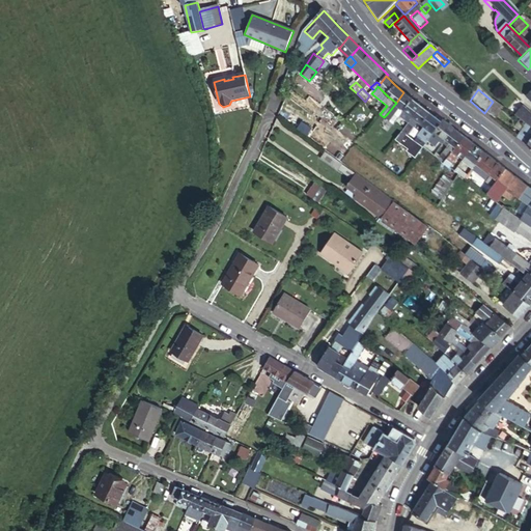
[(414,100),(403,92),(396,103),(395,104),(401,108),(404,111),(414,100)]
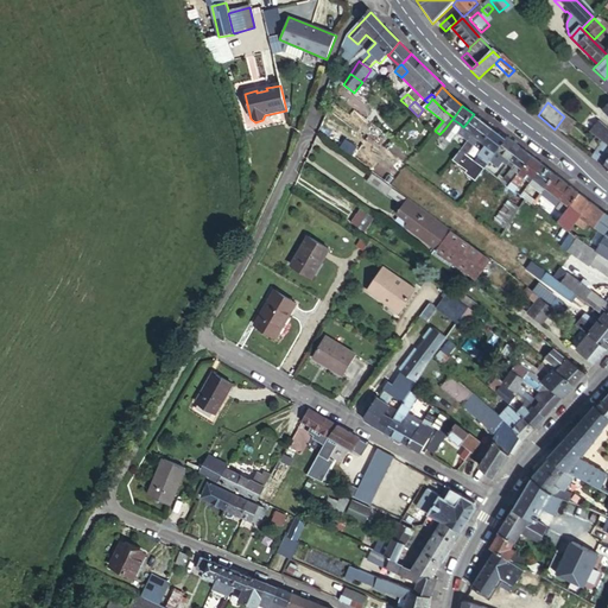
[(485,122),(474,114),(463,127),(473,134),(474,135),(485,122)]
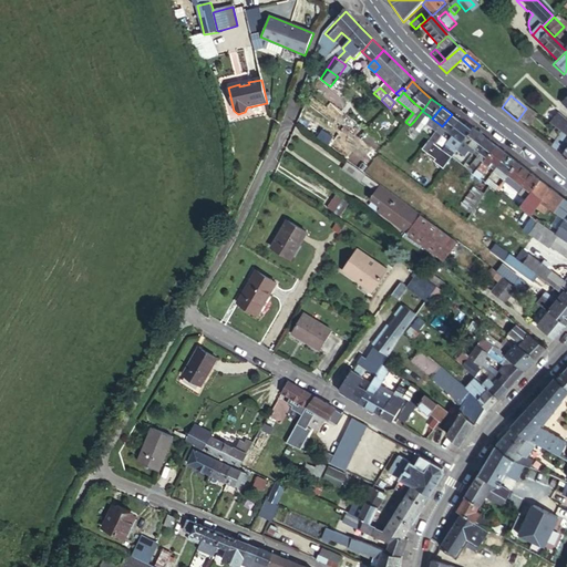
[(526,109),(517,121),(522,124),(532,113),(526,109)]
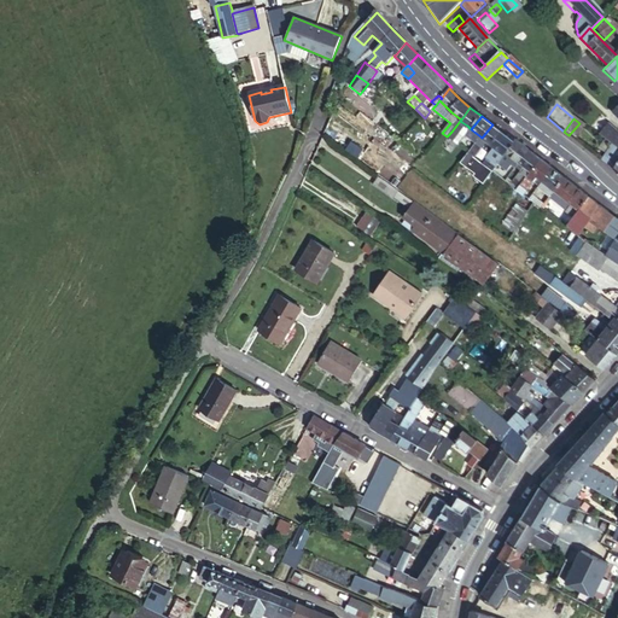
[(458,136),(467,126),(460,121),(452,132),(458,136)]
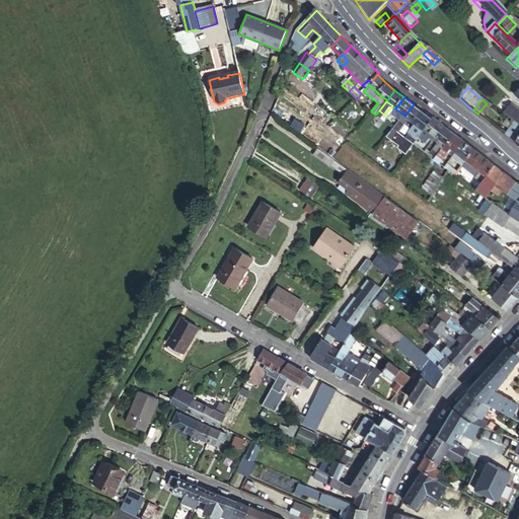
[(493,107),(487,103),(477,114),(484,118),(493,107)]
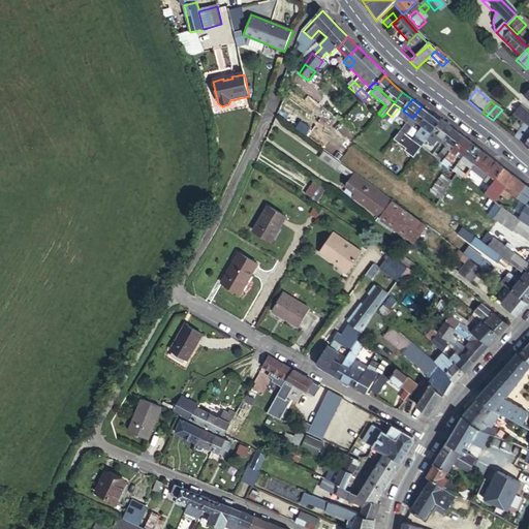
[(441,121),(422,106),(412,118),(417,122),(425,127),(432,133),(433,131),(441,121)]
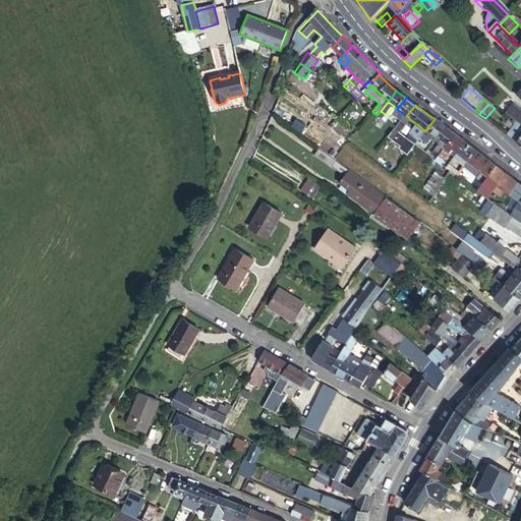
[(520,114),(513,107),(505,115),(508,117),(517,124),(520,127),(520,114)]
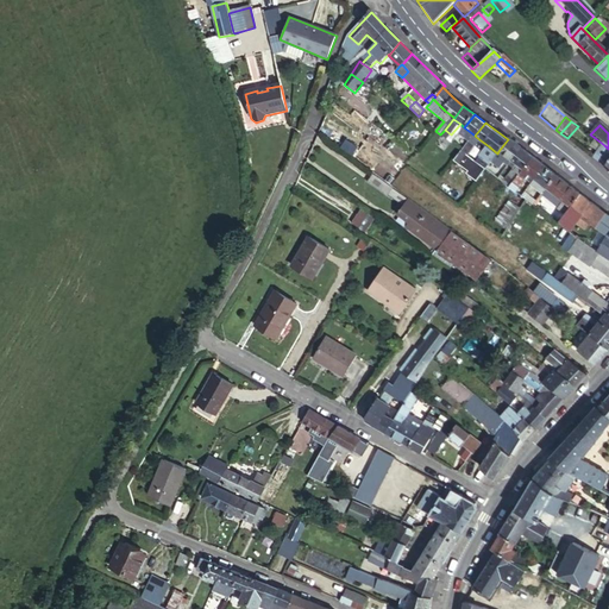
[(445,130),(440,135),(447,140),(451,135),(445,130)]
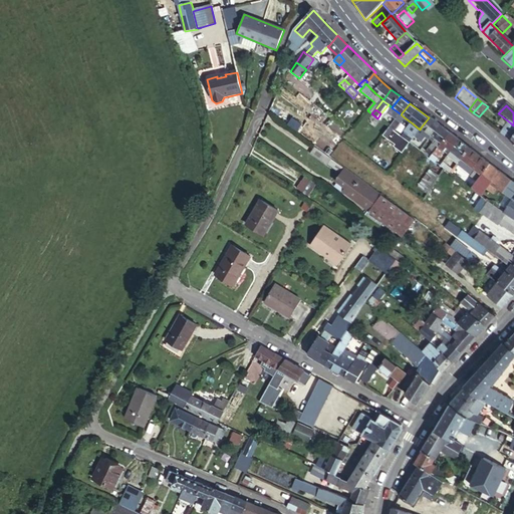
[(401,114),(400,113),(397,117),(399,118),(397,120),(402,123),(406,118),(401,114)]
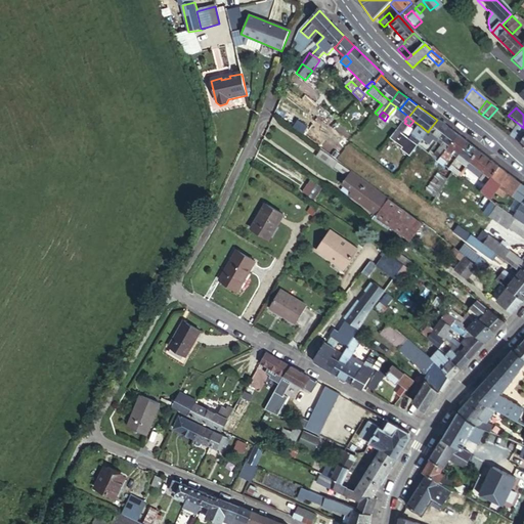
[(437,119),(437,120),(429,130),(440,139),(449,128),(437,119)]
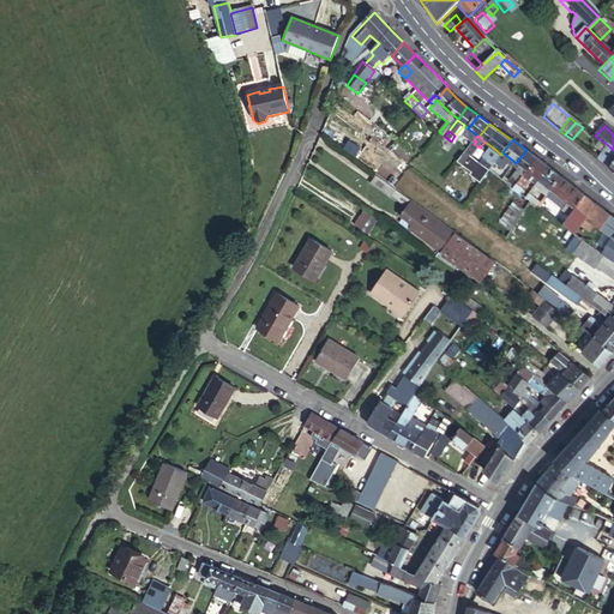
[(613,150),(609,146),(601,157),(597,161),(611,169),(613,172),(613,150)]
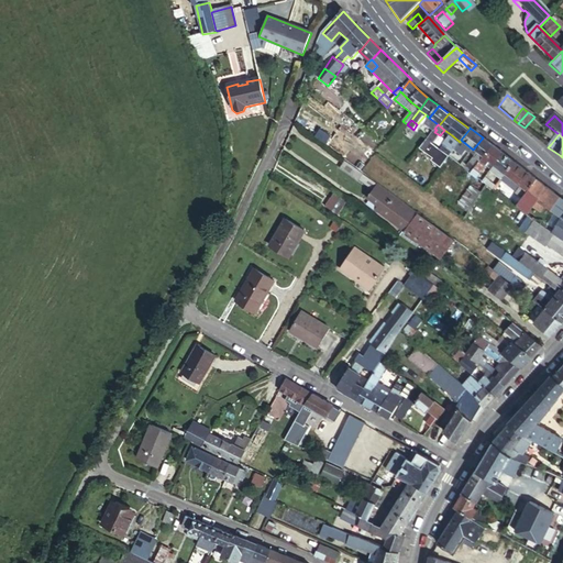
[(452,153),(457,145),(460,142),(452,135),(443,145),(452,153)]
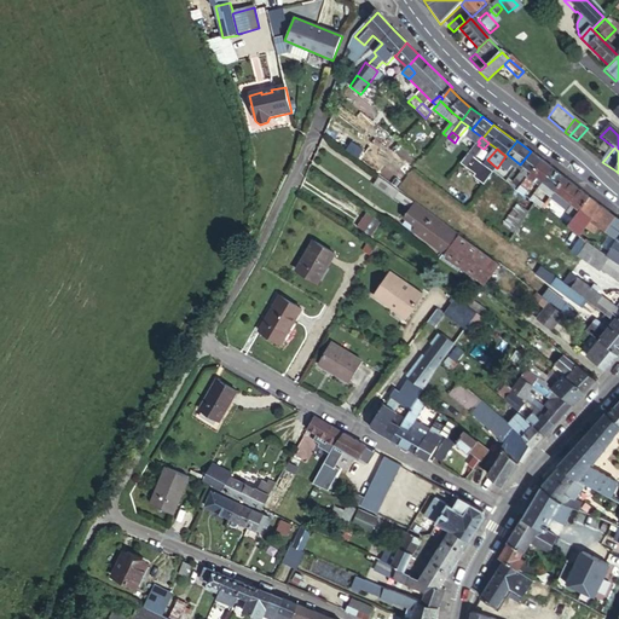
[(542,160),(531,151),(520,165),(526,168),(532,173),(542,160)]
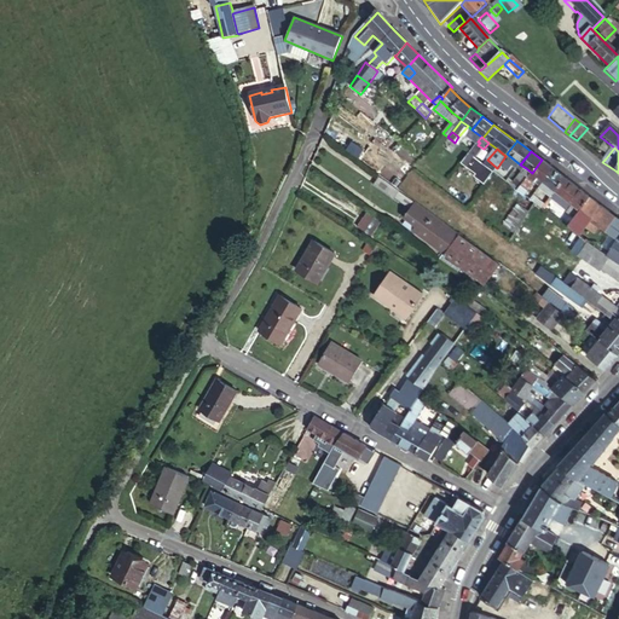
[(516,169),(520,165),(507,154),(505,156),(503,160),(516,169)]
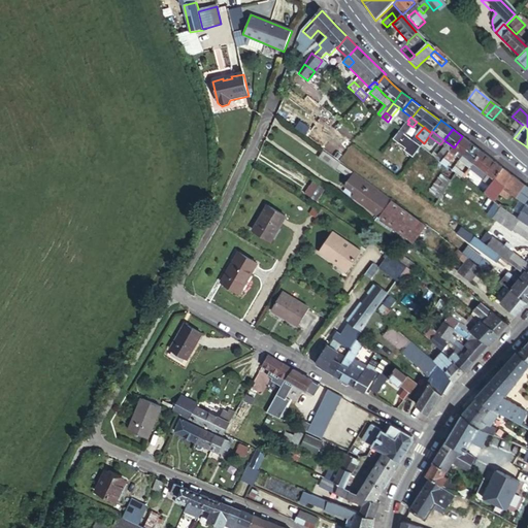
[(413,140),(421,147),(424,143),(416,136),(413,140)]
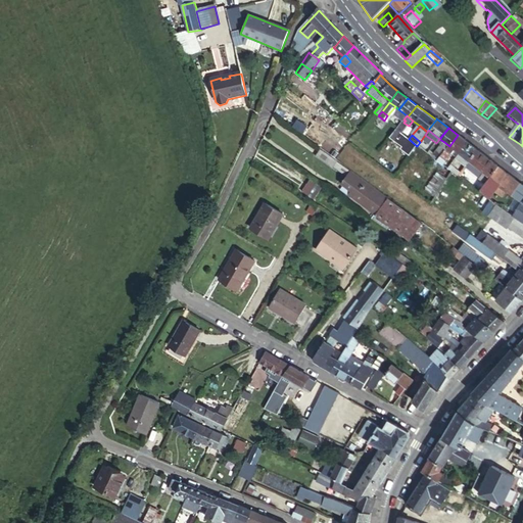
[(438,161),(437,162),(442,167),(455,150),(460,154),(468,143),(458,135),(449,146),(438,161)]
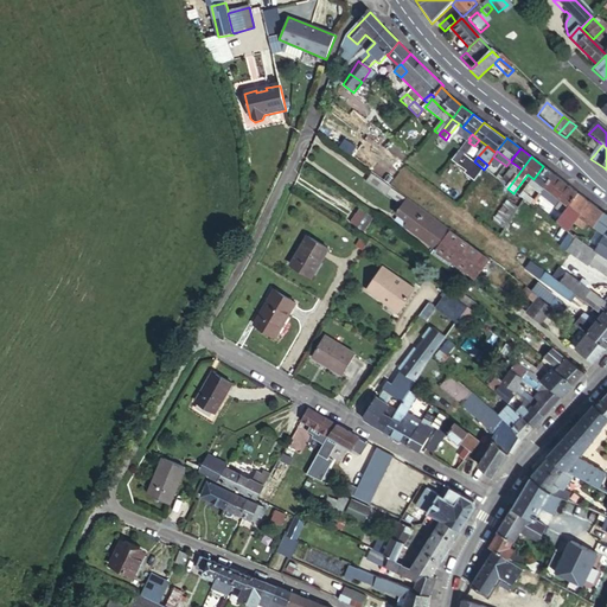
[(522,170),(516,165),(511,170),(502,181),(509,187),(522,170)]
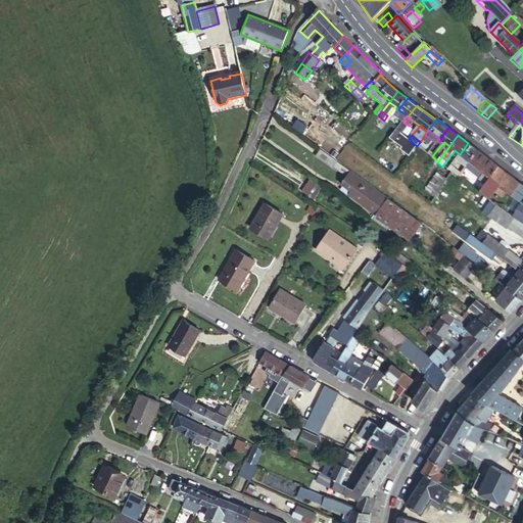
[(478,151),(468,143),(460,154),(465,158),(461,164),(466,169),(470,162),(478,151)]
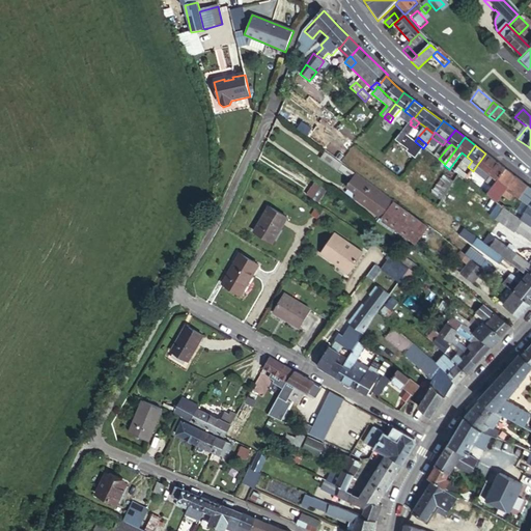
[(345,166),(328,154),(324,159),(340,172),(341,171),(345,166)]
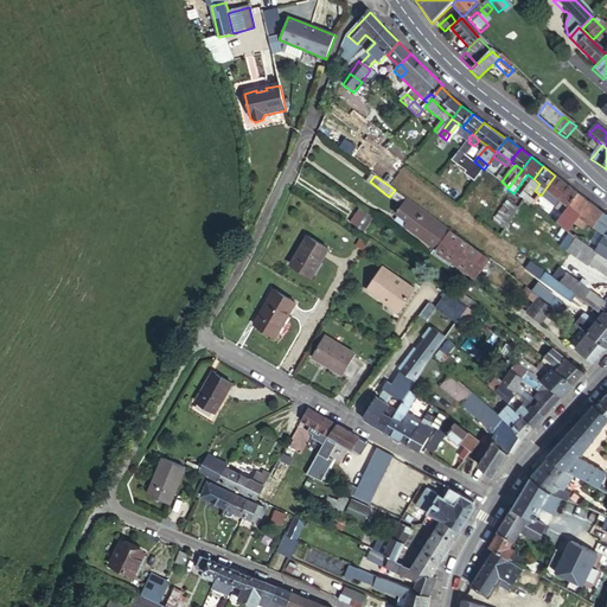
[(579,195),(555,176),(545,189),(556,198),(562,203),(569,208),(579,195)]
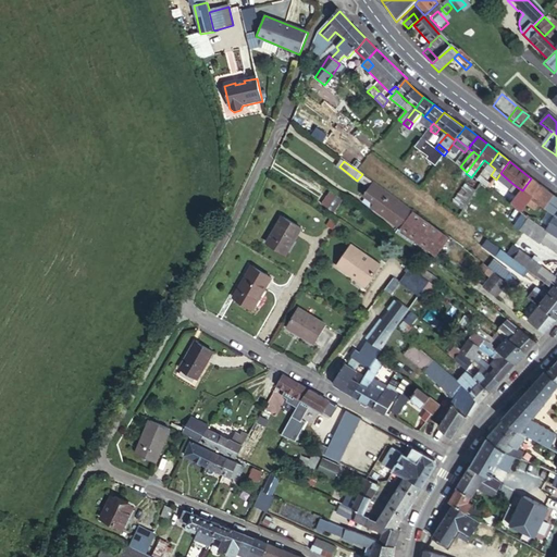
[(495,169),(490,164),(485,171),(491,175),(495,169)]
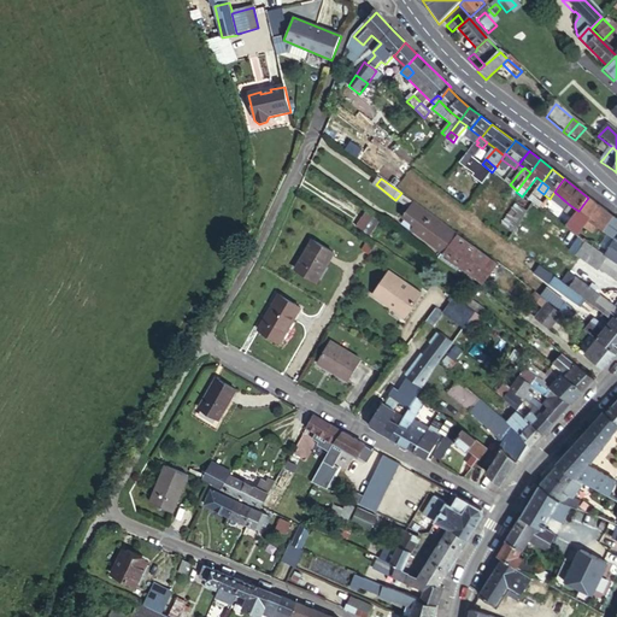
[(554,192),(550,199),(560,209),(565,201),(554,192)]
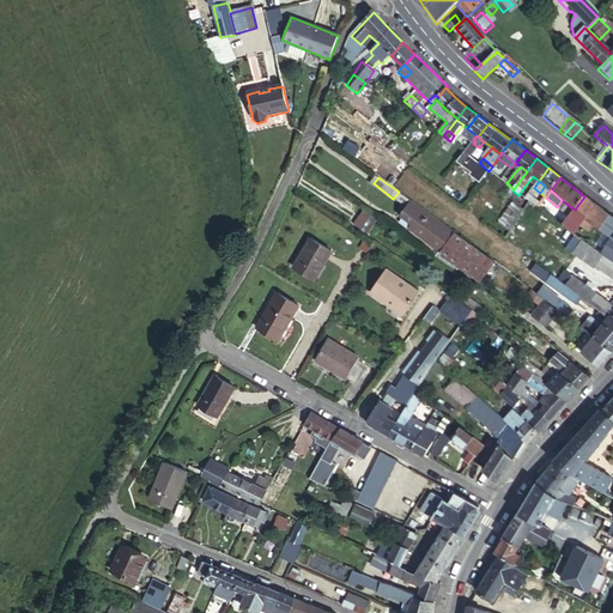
[(410,200),(399,192),(394,198),(405,205),(410,200)]
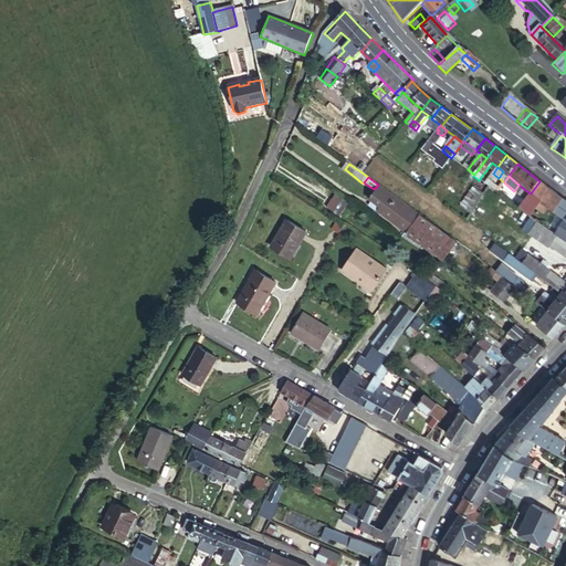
[(504,182),(499,178),(494,184),(500,187),(504,182)]
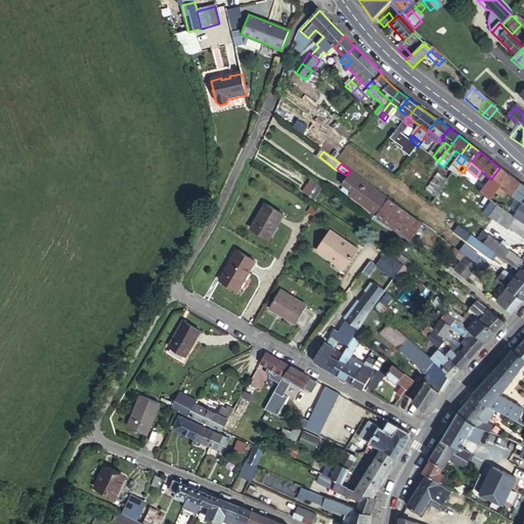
[(505,172),(499,168),(491,179),(500,187),(505,182),(499,179),(505,172)]
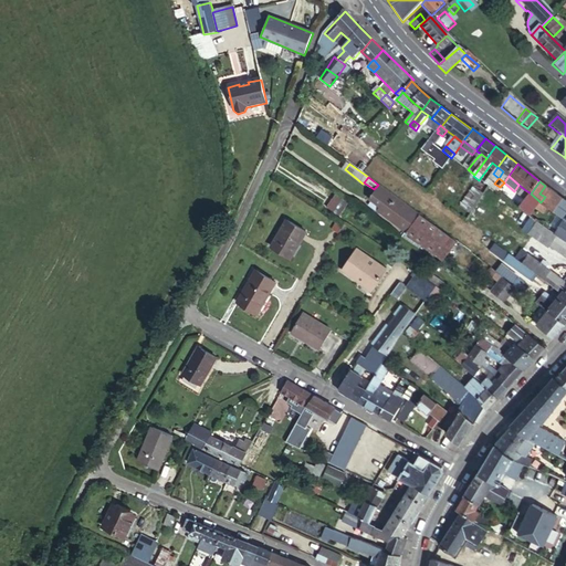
[(491,189),(496,192),(500,187),(494,184),(491,189)]
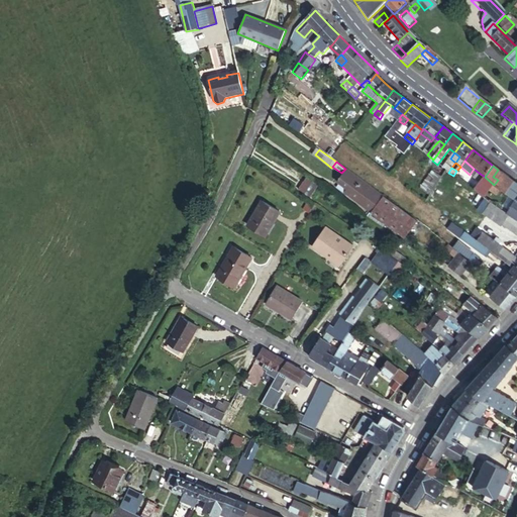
[(370,187),(347,170),(339,181),(349,189),(346,194),(371,211),(381,197),(369,188),(370,187)]
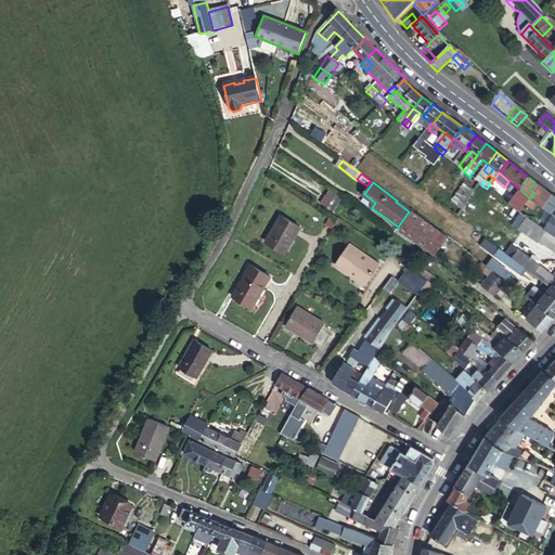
[(529,190),(534,193),(537,195),(542,188),(534,182),(529,190)]
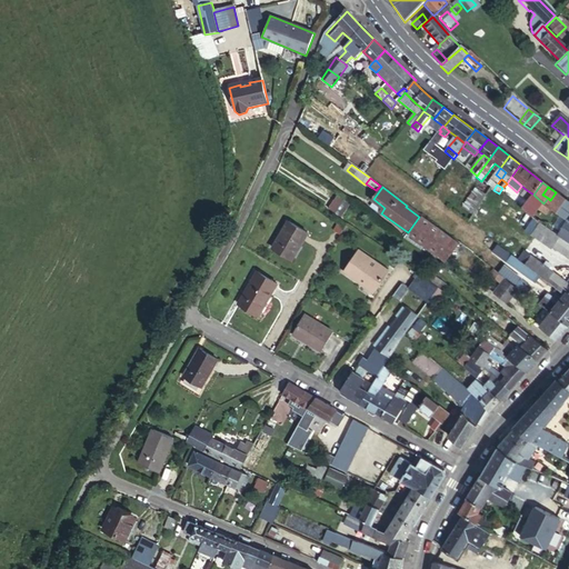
[(475,188),(463,208),(473,213),(485,193),(475,188)]
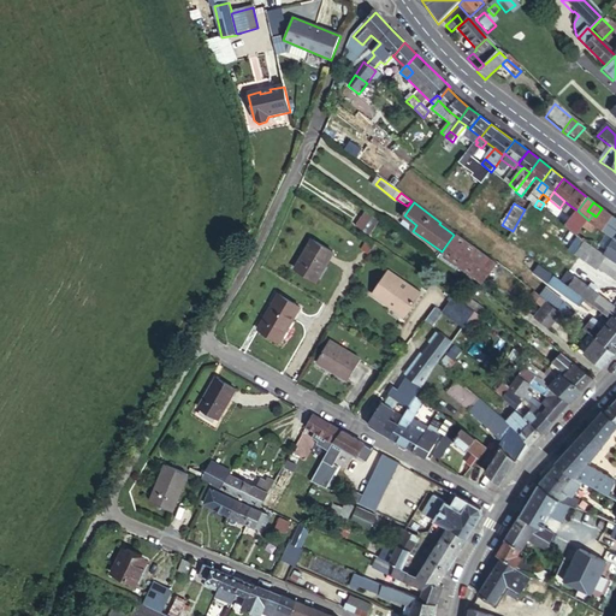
[(578,211),(570,206),(564,213),(572,219),(578,211)]
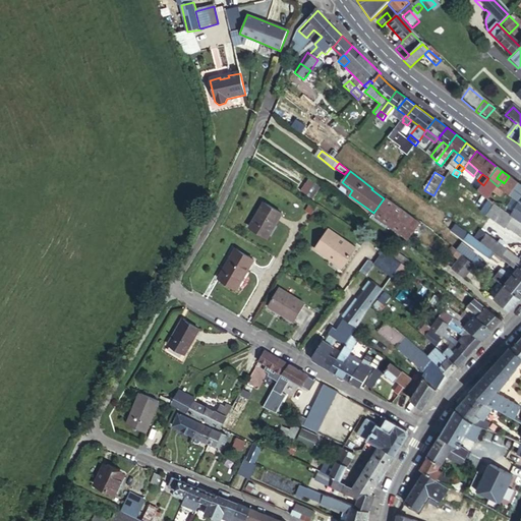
[(502,181),(498,186),(505,191),(514,179),(509,176),(504,183),(502,181)]
